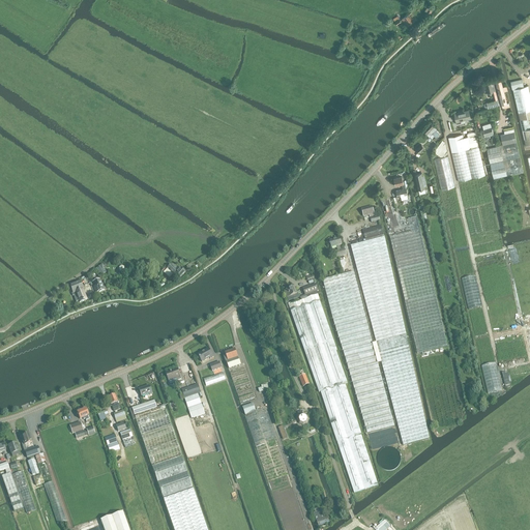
[(407,27),(416,21),(411,13),(402,20),(407,27)]
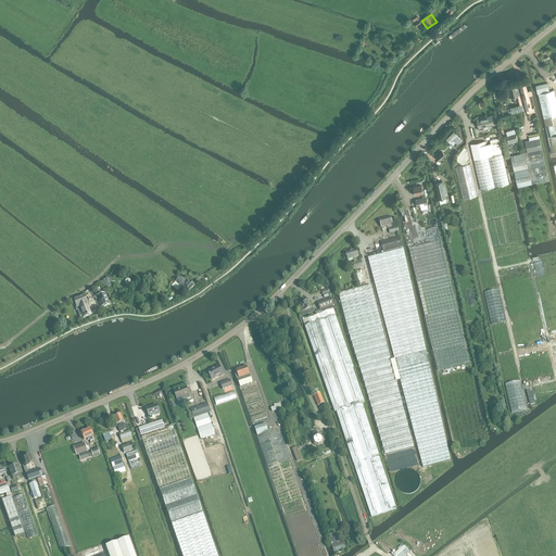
[(550,91),(547,83),(535,86),(538,93),(544,119),(548,137),(552,153),(555,151),(555,133),(554,124),(555,123),(555,99),(554,90),(550,91)]
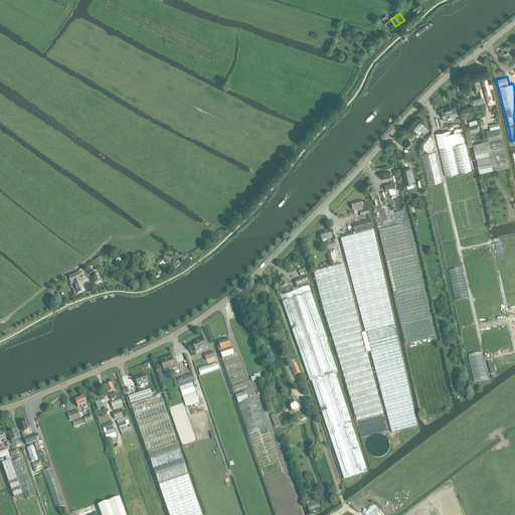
[(473,91),(482,88),(479,78),(470,80),(473,91)]
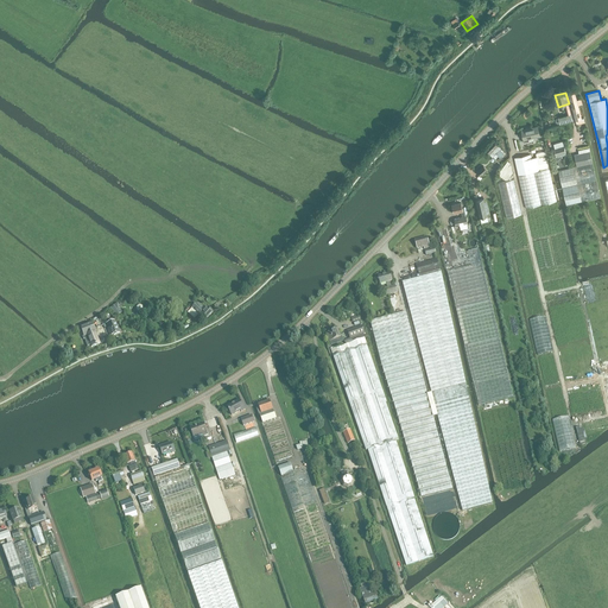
[(582,119),(577,105),(582,103),(581,100),(576,101),(575,93),(569,95),(576,120),(582,119)]
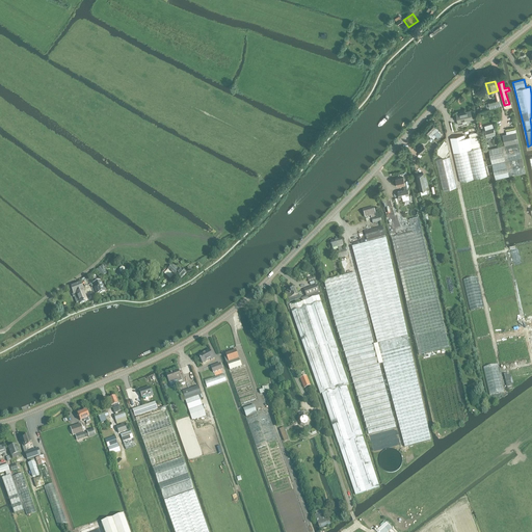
[(489,109),(501,106),(500,101),(488,103),(489,109)]
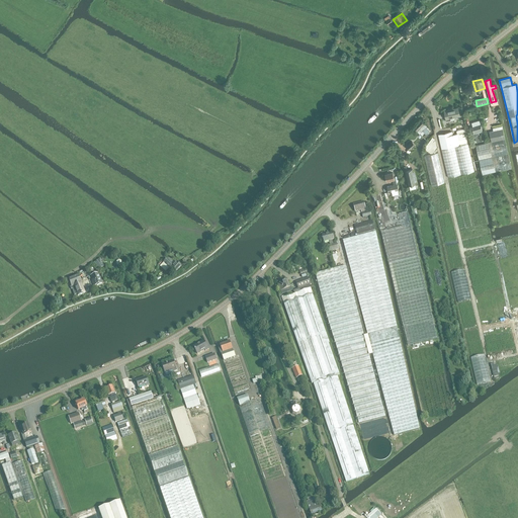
[(446,119),(460,116),(458,107),(444,110),(446,119)]
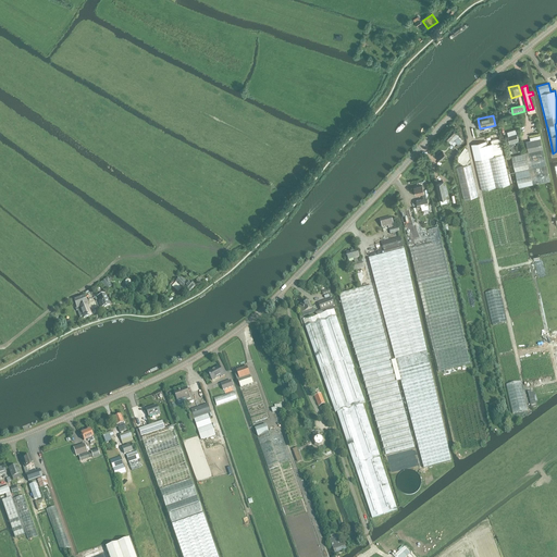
[(453,130),(444,137),(452,144),(452,143),(454,145),(456,143),(460,139),(458,136),(459,136),(453,130)]
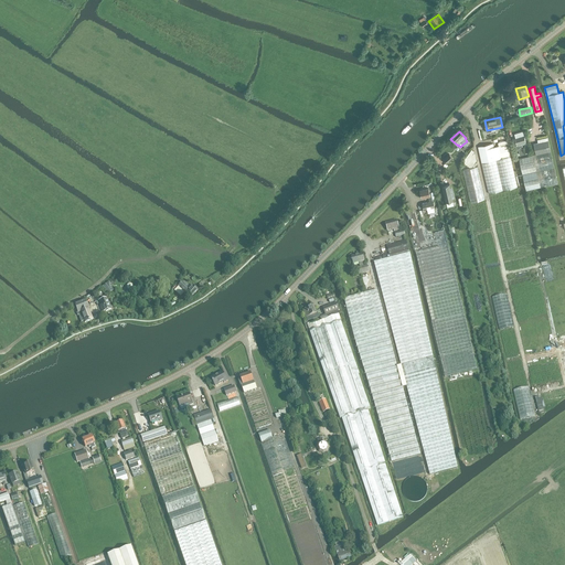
[(523,131),(514,134),(515,138),(518,146),(515,146),(516,150),(519,150),(520,156),(524,155),(522,149),(523,148),(521,144),(526,142),(523,131)]
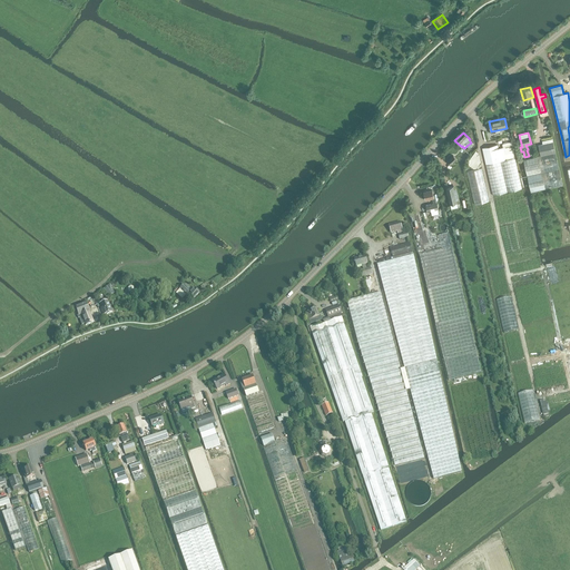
[(498,145),(482,148),(485,165),(493,195),(522,188),(516,158),(511,137),(501,138),(503,147),(499,148),(498,145)]
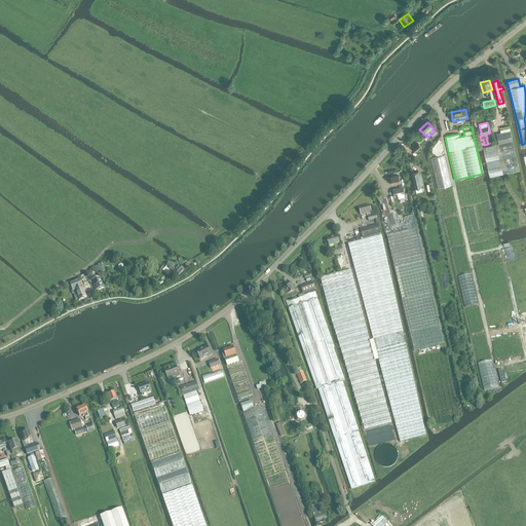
[(490,178),(520,172),(513,141),(511,130),(496,134),(499,144),(483,147),(490,178)]
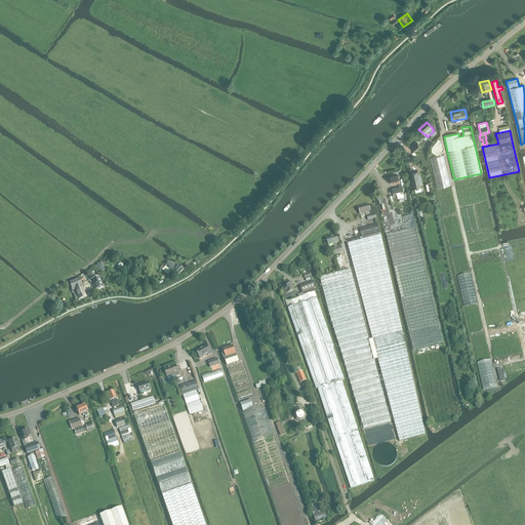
[(436,139),(430,149),(438,156),(443,149),(442,144),(436,139)]
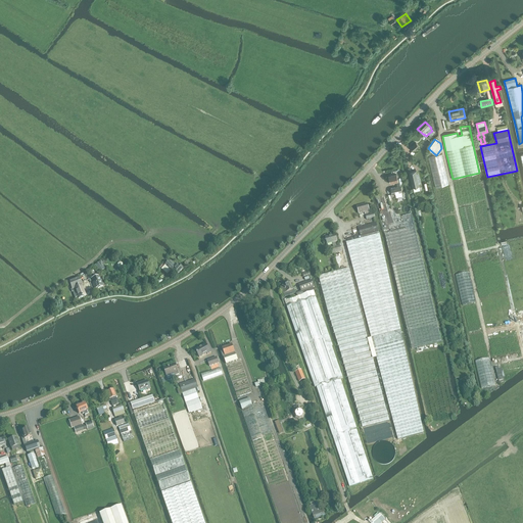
[(414,152),(420,147),(416,142),(410,147),(414,152)]
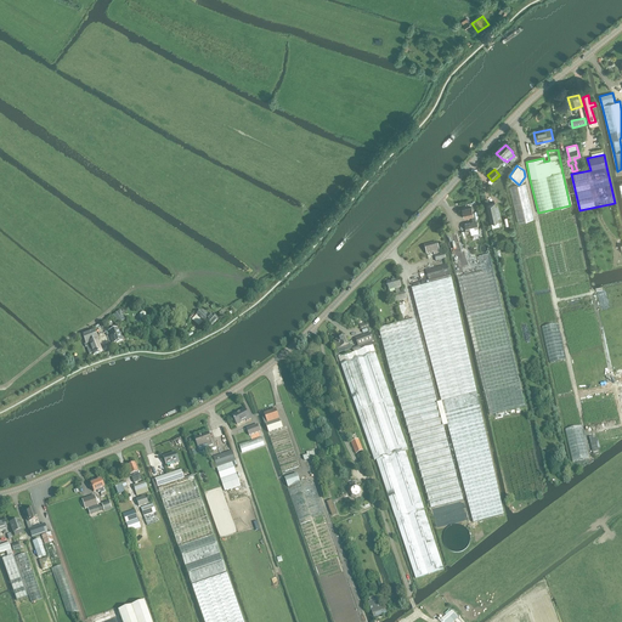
[(518,222),(533,219),(526,184),(509,187),(518,222)]
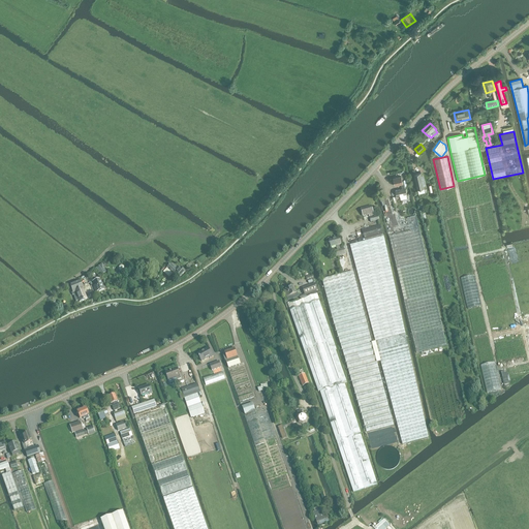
[(421,172),(414,173),(417,190),(425,189),(421,172)]
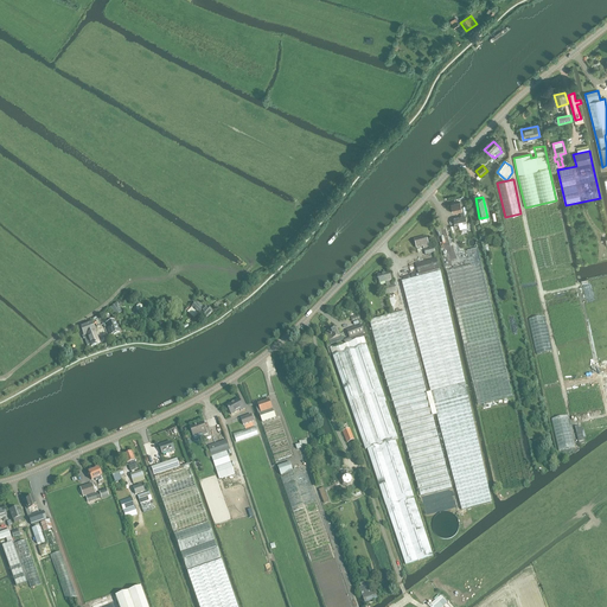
[(460,202),(451,204),(453,213),(460,211),(461,217),(465,216),(464,209),(462,209),(460,202)]
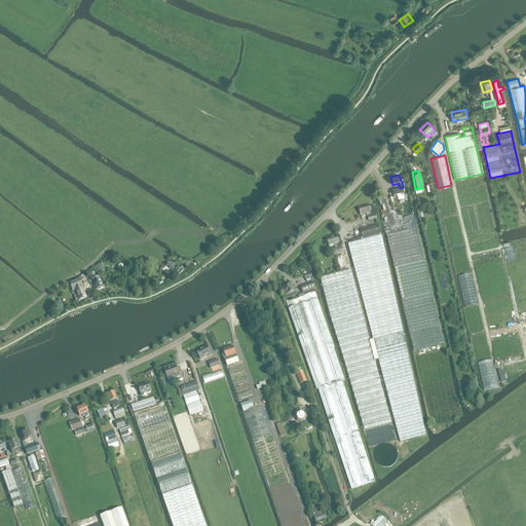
[(400,188),(393,189),(395,195),(398,194),(399,199),(405,197),(404,193),(405,193),(404,187),(403,187),(400,188)]
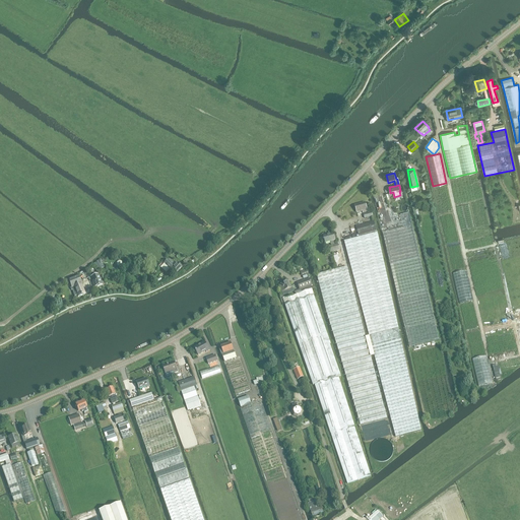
[(368,212),(365,203),(354,205),(356,213),(363,212),(364,218),(373,216),(372,211),(368,212)]
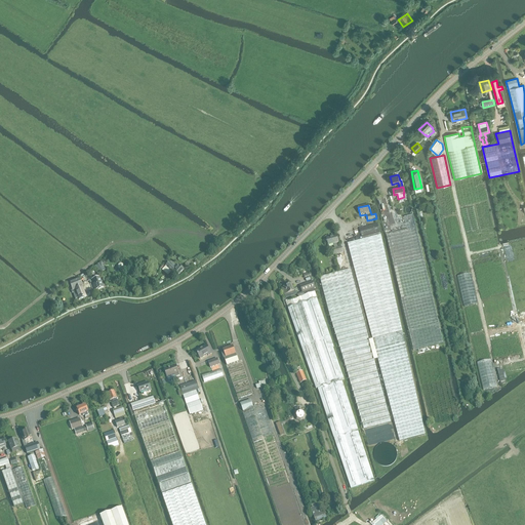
[(380,212),(384,221),(396,219),(393,209),(380,212)]
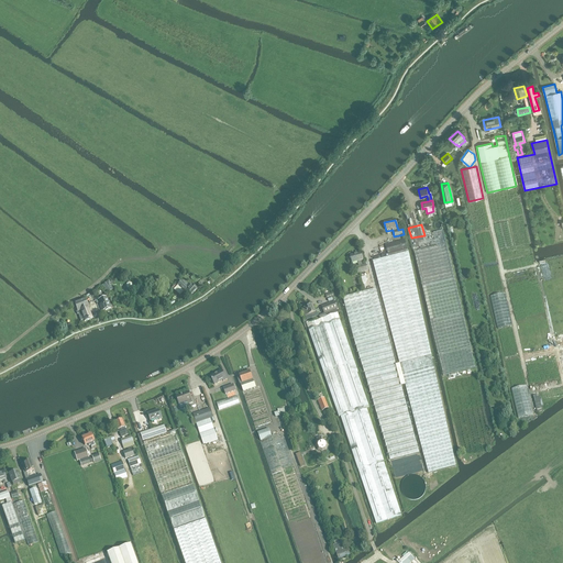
[(438,355),(471,348),(443,231),(424,235),(411,238),(438,355)]
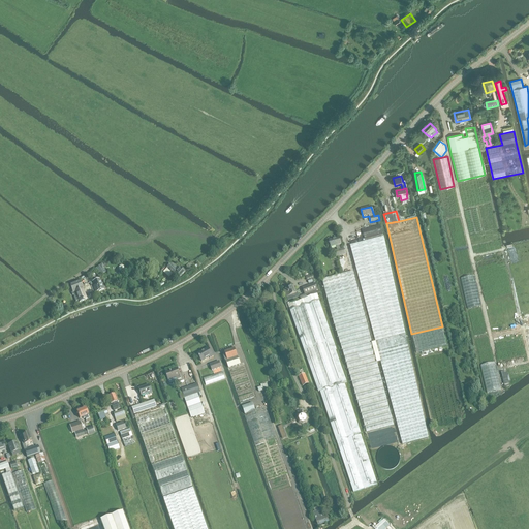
[(365,241),(383,236),(380,225),(363,230),(365,241)]
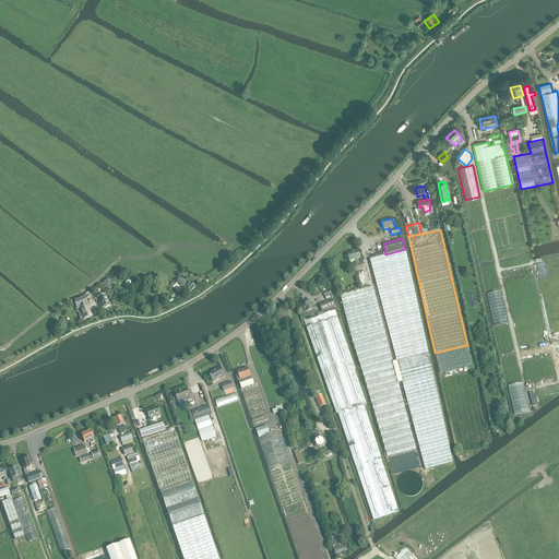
[(396,361),(402,382),(425,470),(453,463),(428,353),(406,250),(370,260),(396,361)]
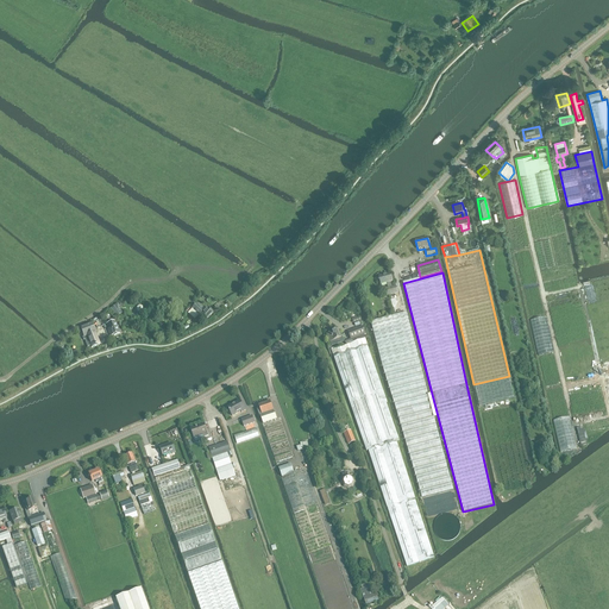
[(388,296),(399,294),(396,286),(391,287),(390,283),(393,282),(390,274),(378,276),(381,286),(387,283),(388,288),(385,289),(388,296)]
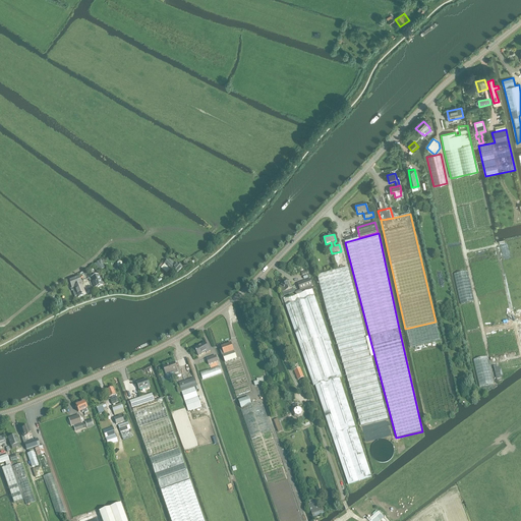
[(164,264),(164,265),(161,268),(167,273),(170,270),(171,269),(176,273),(181,268),(177,264),(175,267),(168,259),(164,264)]
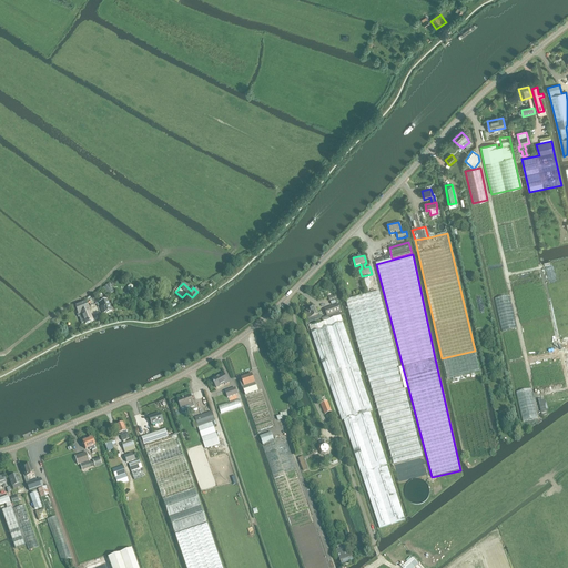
[(104,287),(109,294),(114,291),(110,284),(104,287)]
